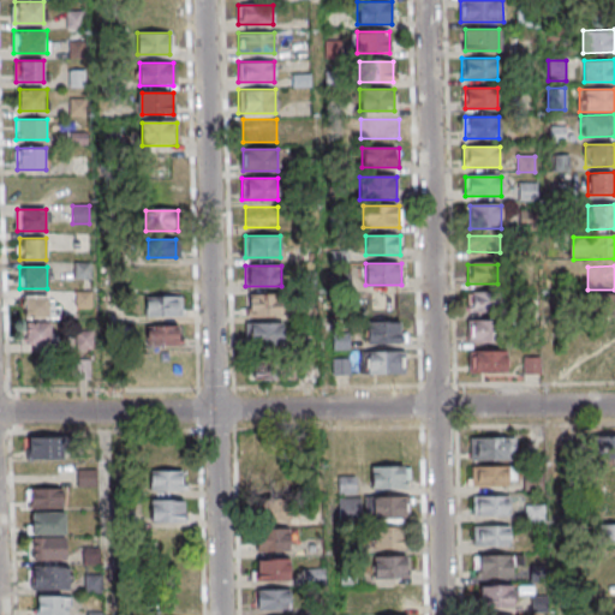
[(400,293),(366,293),(366,314),(400,314),(400,293)]
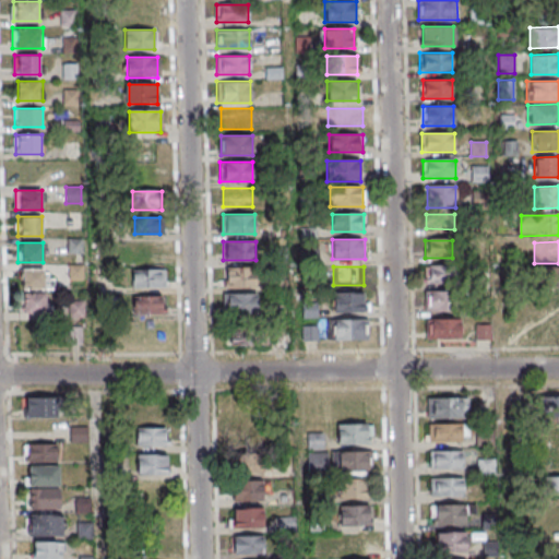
[(256,268),(223,268),(223,287),(256,287),(256,268)]
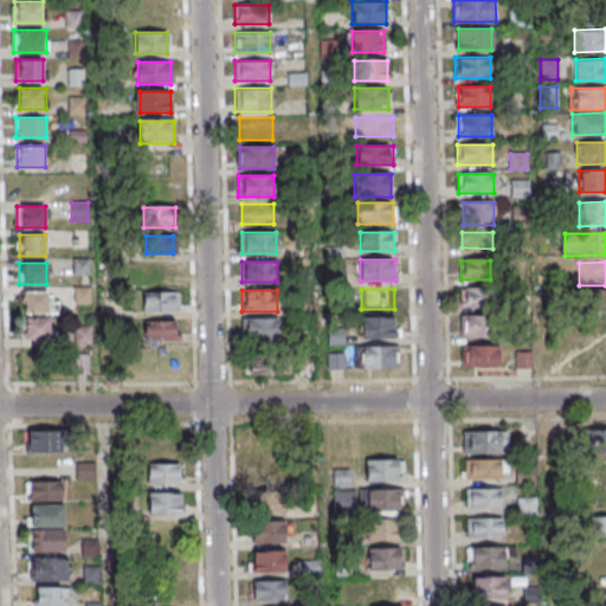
[(489,290),(462,290),(462,308),(489,308),(489,290)]
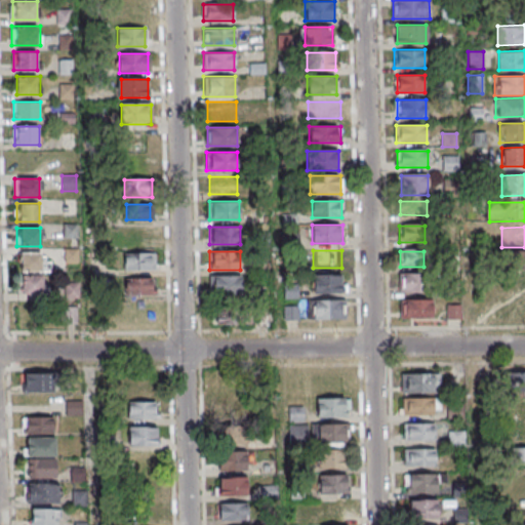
[(524,267),(524,251),(502,251),(502,268),(524,267)]
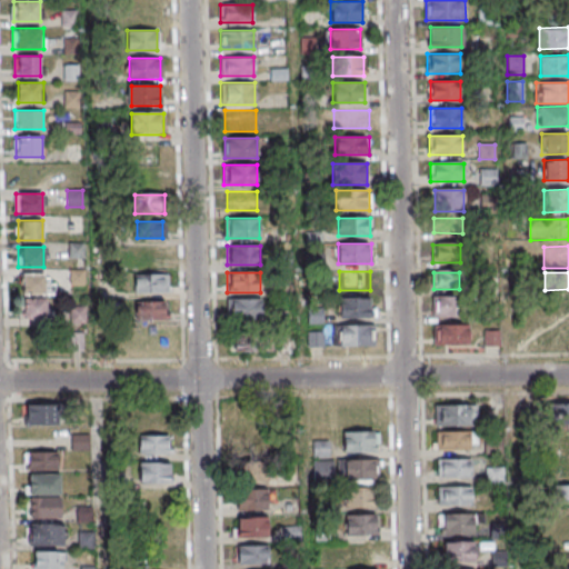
[(22,293),(46,293),(46,273),(22,273),(22,293)]
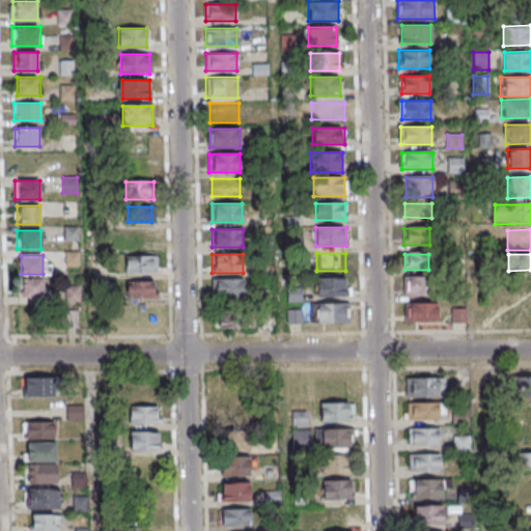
[(157,273),(157,255),(126,255),(126,273),(157,273)]
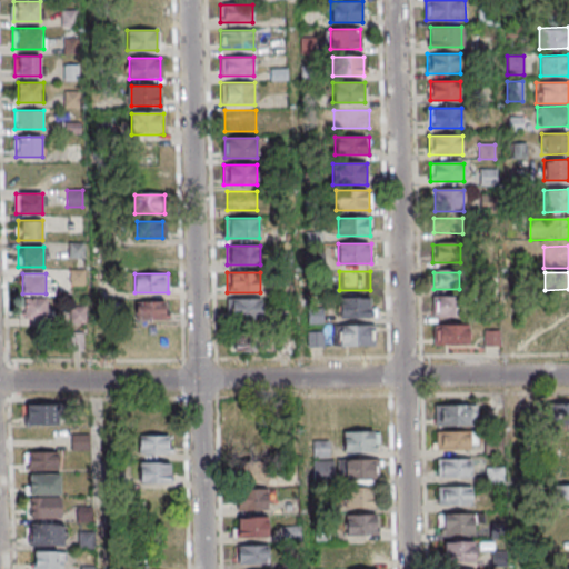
[(339,317),(371,317),(371,298),(339,298),(339,317)]
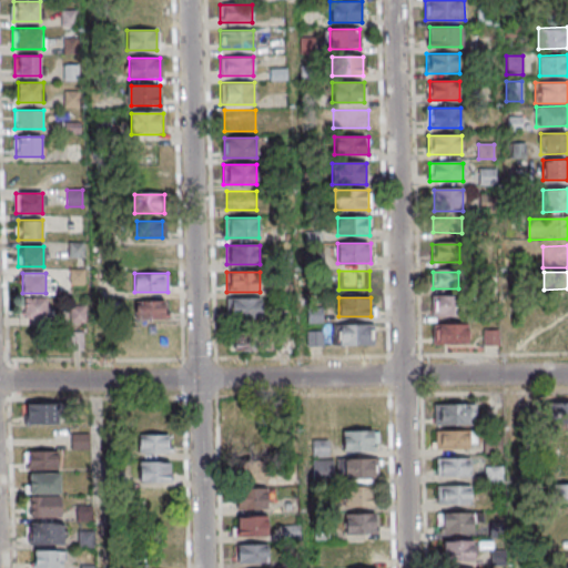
[(432,297),(432,316),(460,316),(460,297),(432,297)]
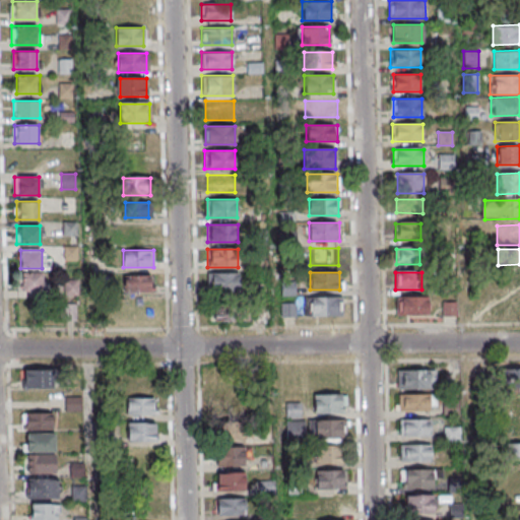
[(208,273),(208,291),(240,291),(240,273),(208,273)]
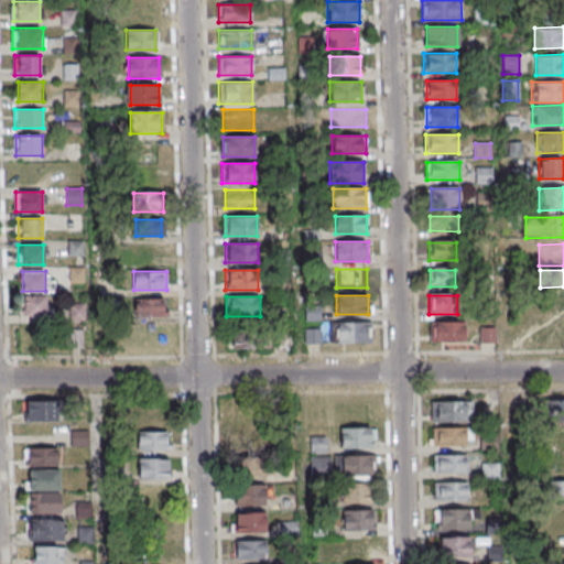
[(23,297),(23,316),(46,316),(46,297),(23,297)]
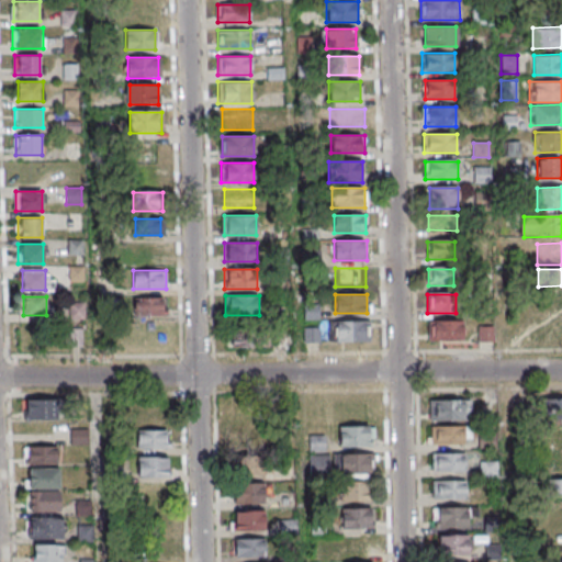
[(163,299),(134,299),(134,314),(163,314),(163,299)]
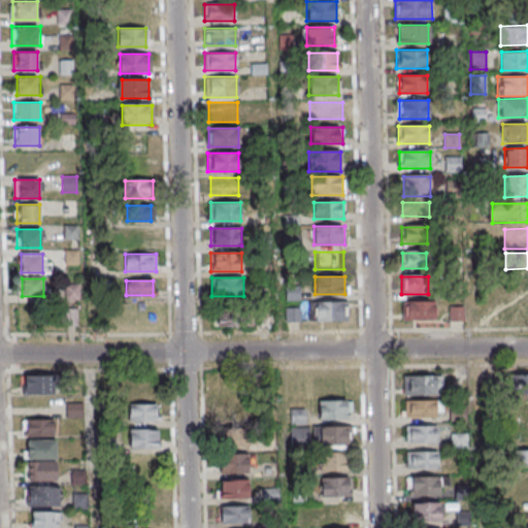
[(348,301),(314,301),(314,320),(348,320),(348,301)]
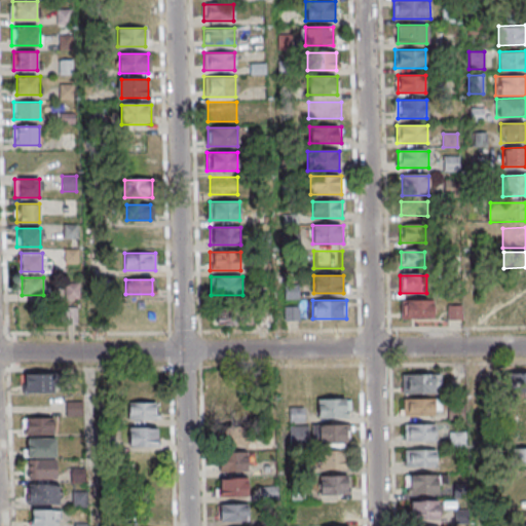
[(401,301),(401,320),(433,320),(433,301),(401,301)]
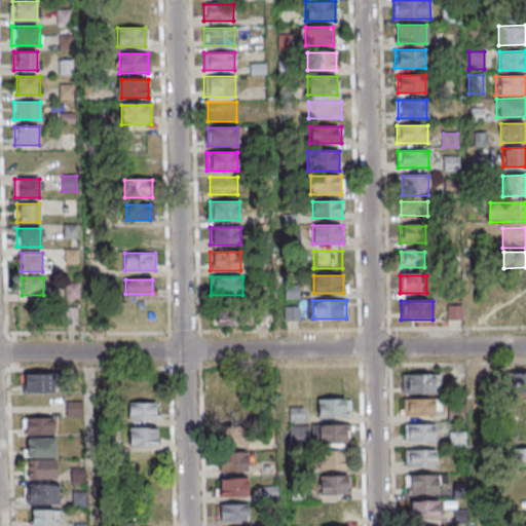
[(461,305),(448,305),(448,320),(461,320),(461,305)]
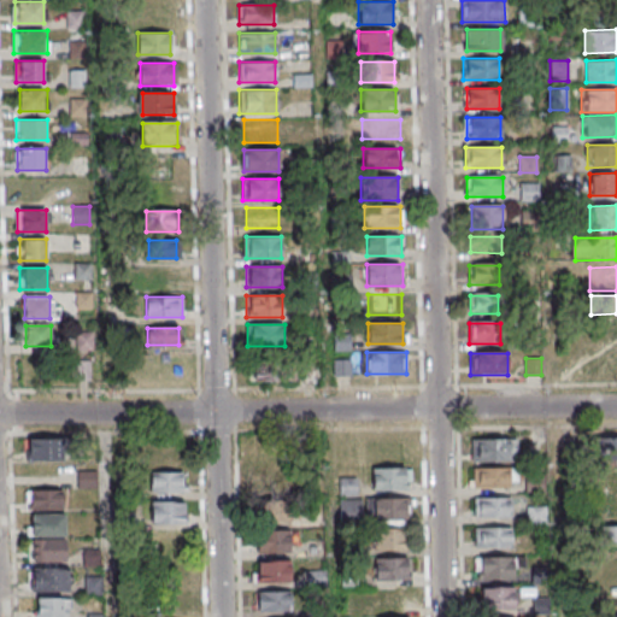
[(283,360),(250,360),(250,382),(283,382),(283,360)]
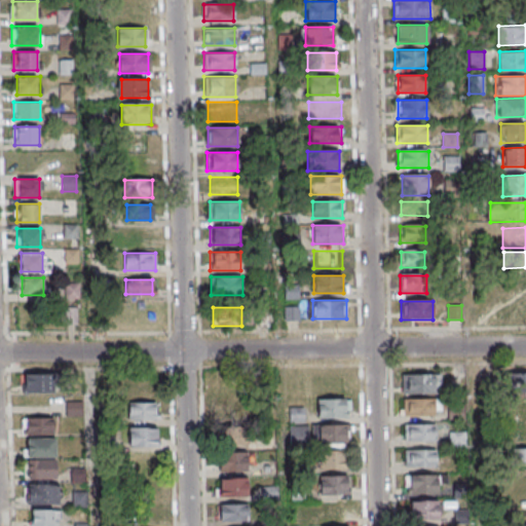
[(60,308),(60,324),(77,324),(77,308),(60,308)]
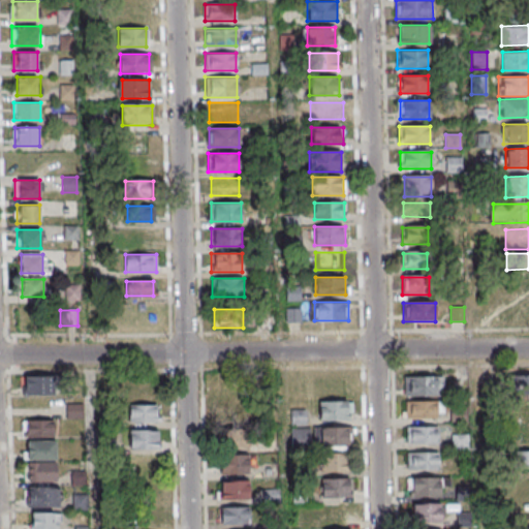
[(528,374),(504,375),(504,394),(528,393),(528,374)]
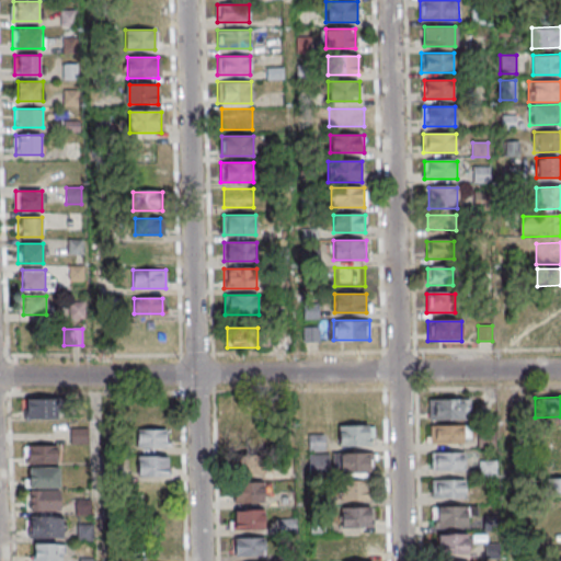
[(23,418),(58,418),(58,398),(23,398),(23,418)]
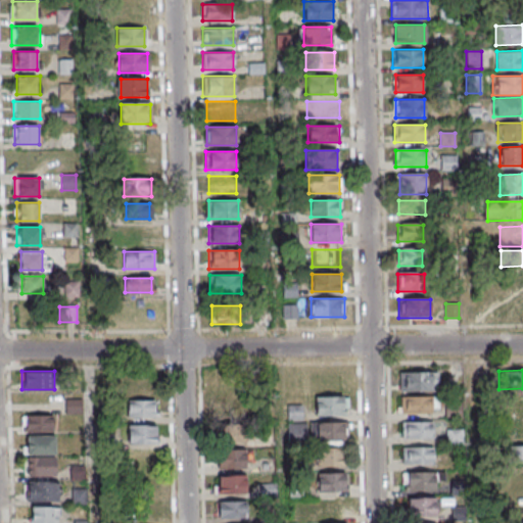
[(398,391),(432,391),(432,373),(398,373),(398,391)]
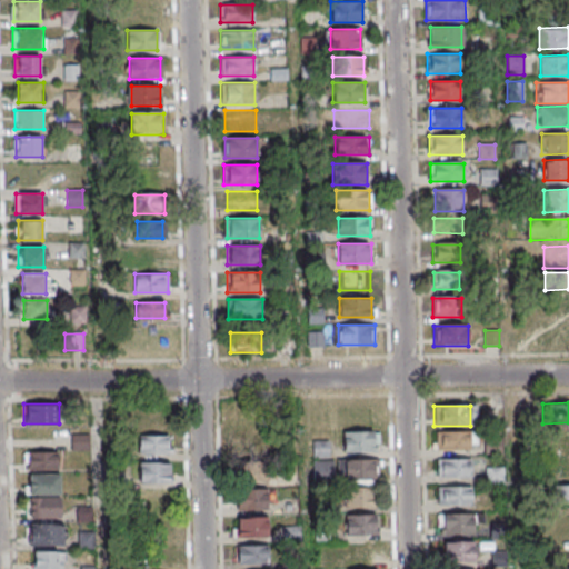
[(170,413),(135,413),(135,430),(170,430),(170,413)]
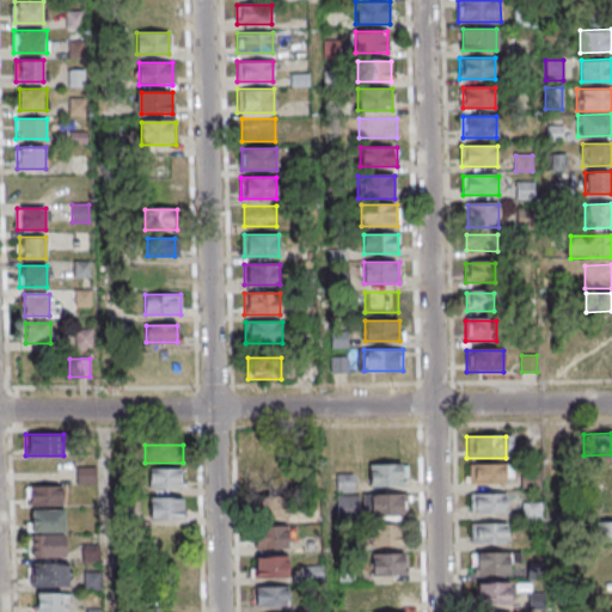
[(407,464),(369,464),(369,485),(407,485),(407,464)]
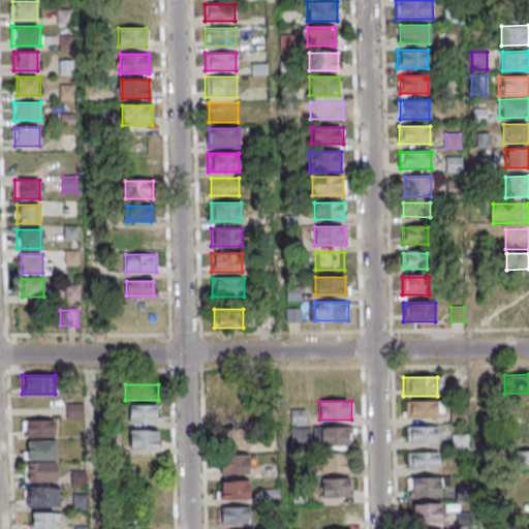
[(405,402),(405,418),(441,418),(441,402),(405,402)]
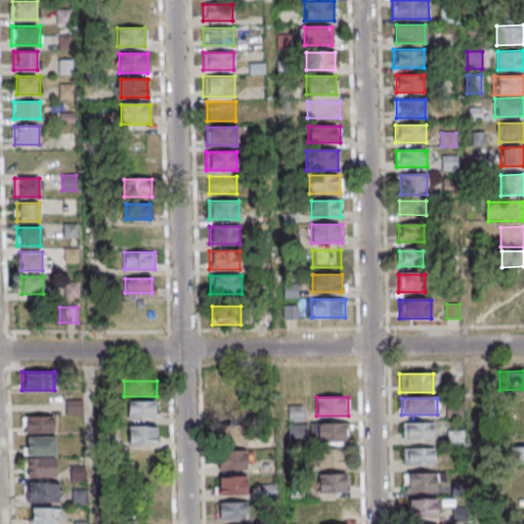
[(215,420),(245,420),(245,401),(215,401),(215,420)]
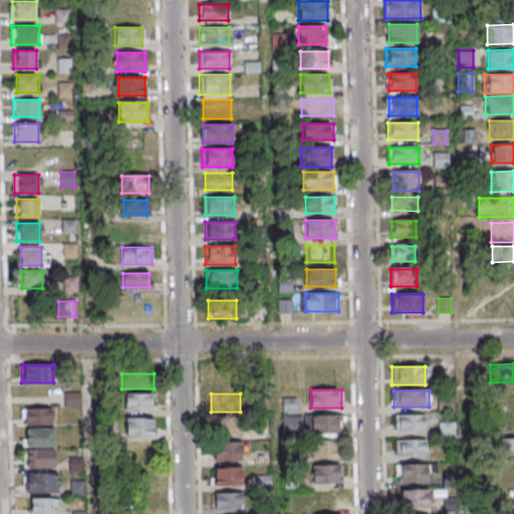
[(155,412),(155,395),(124,395),(124,412),(155,412)]
